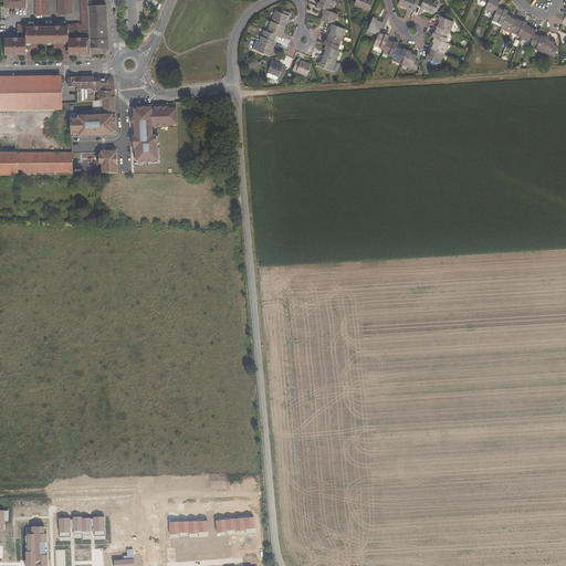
[(79,50),(82,49),(82,54),(91,54),(88,6),(87,0),(81,0),(82,25),(61,25),(61,27),(56,27),(56,25),(39,25),(39,27),(35,27),(35,25),(18,25),(18,38),(14,38),(14,39),(14,50),(18,50),(18,54),(28,54),(28,43),(37,43),(37,38),(40,38),(40,43),(58,43),(58,38),(61,38),(61,43),(70,43),(70,53),(70,55),(79,55),(79,50)]
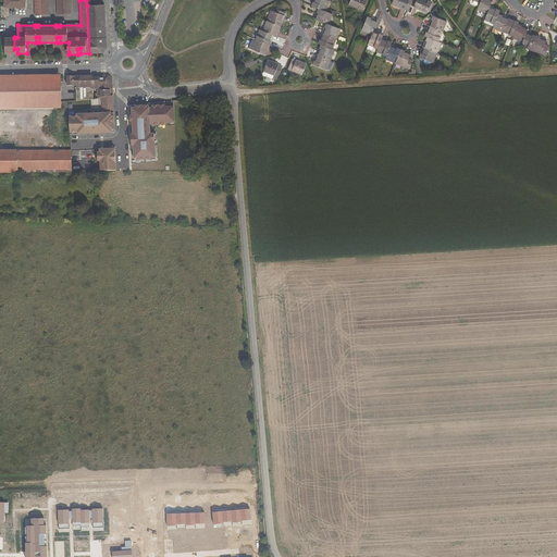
[(34,0),(34,14),(48,15),(48,0),(34,0)]
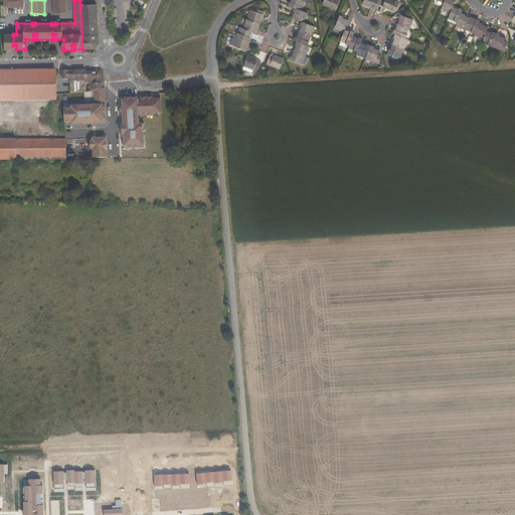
[(52,0),(52,14),(65,14),(64,0),(52,0)]
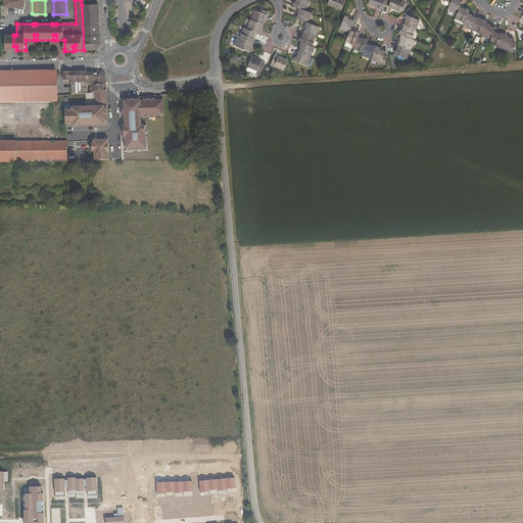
[(310,1),(307,0),(295,0),(293,5),(299,8),(305,10),(310,1)]
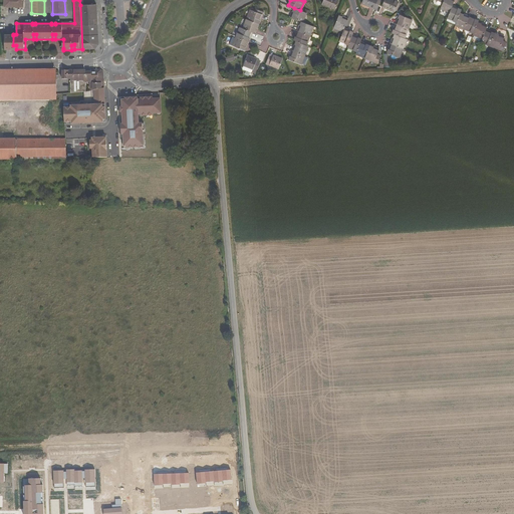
[(323,0),(322,3),(334,8),(337,0),(323,0)]
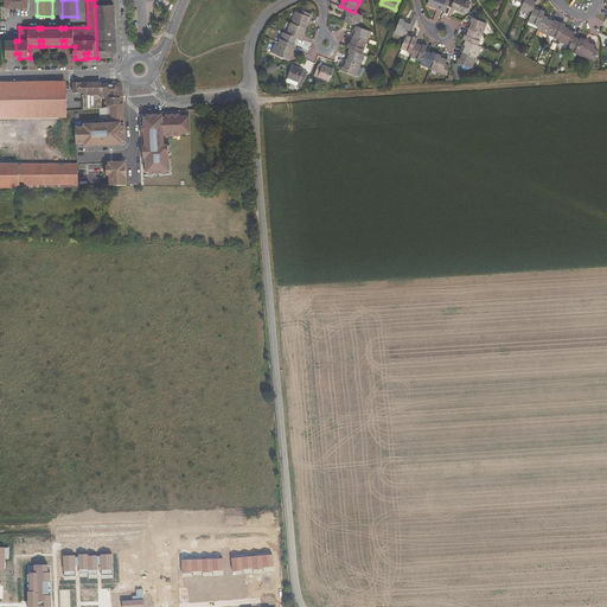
[(442,10),(446,11),(449,1),(447,0),(428,0),(428,2),(428,4),(442,10)]
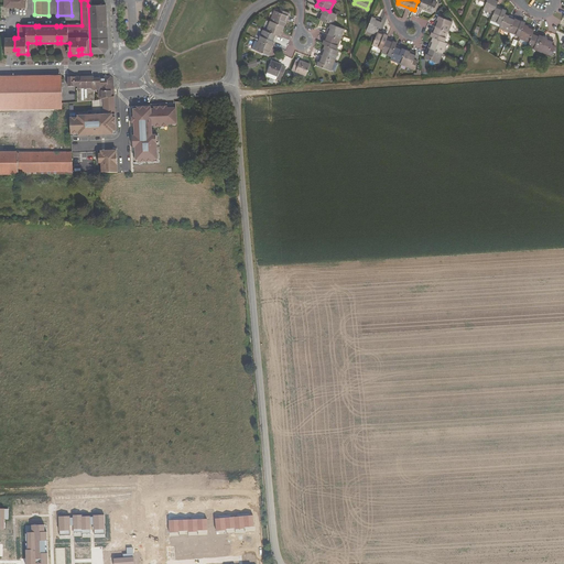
[(422,0),(420,7),(433,12),(437,2),(432,0),(422,0)]
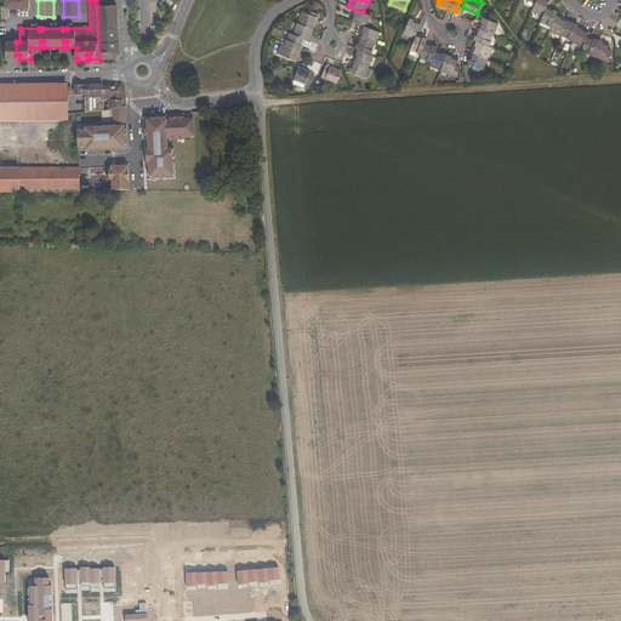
[(535,0),(535,3),(533,10),(543,15),(547,7),(548,0),(535,0)]
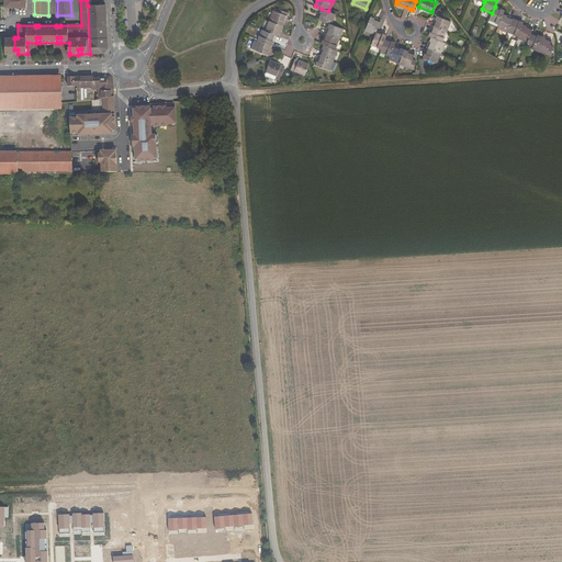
[(90,54),(104,53),(108,48),(105,4),(88,6),(90,54)]
